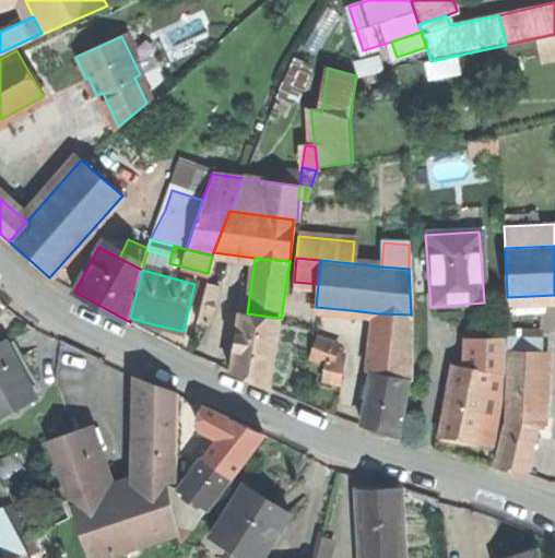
[(197,320),(209,323),(217,288),(205,285),(197,320)]
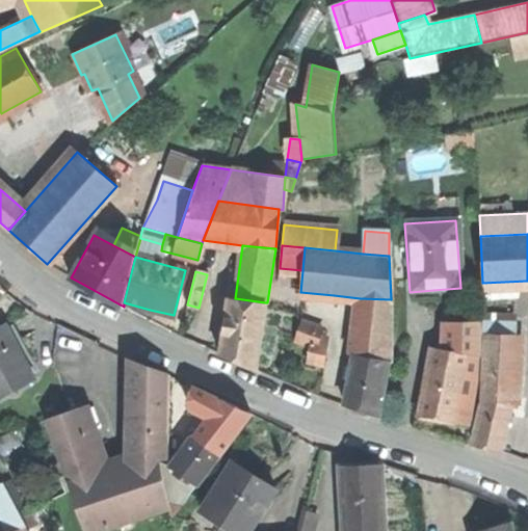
[(257,369),(265,302),(235,298),(227,297),(219,352),(236,360),(257,369)]
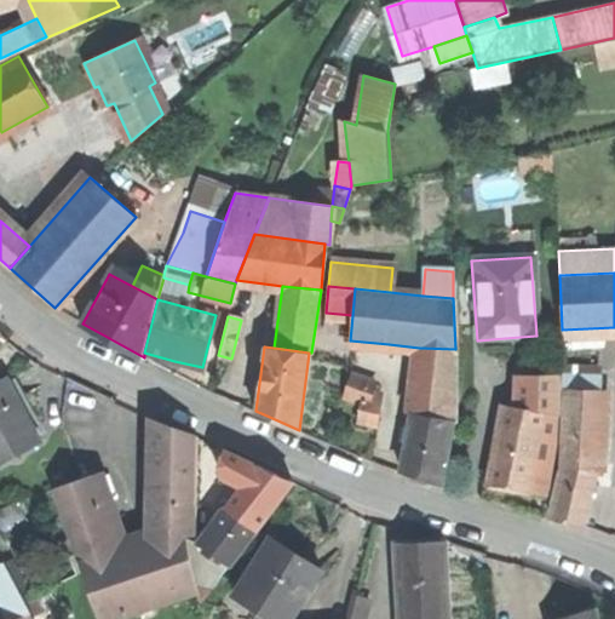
[(419,348),(412,413),(450,420),(455,420),(455,349),(419,348)]
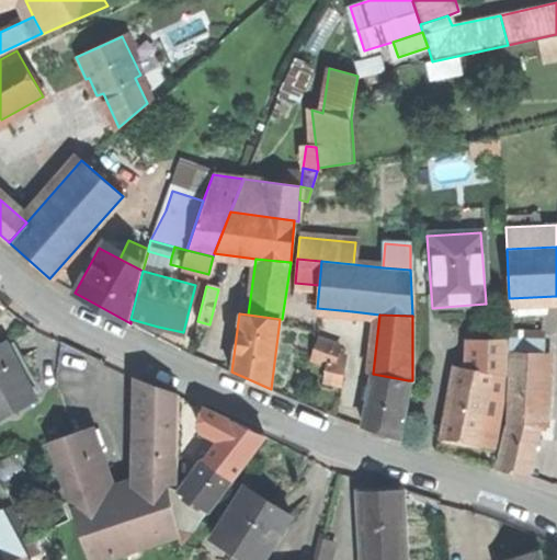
[(508,330),(508,339),(537,340),(537,331),(508,330)]
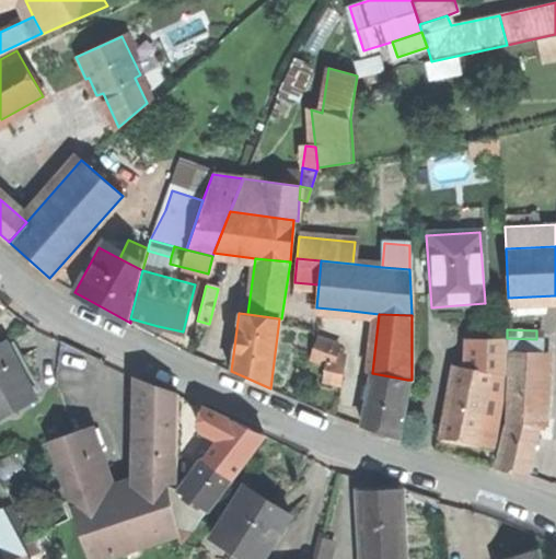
[(471,338),(471,369),(491,372),(502,374),(504,338),(471,338)]
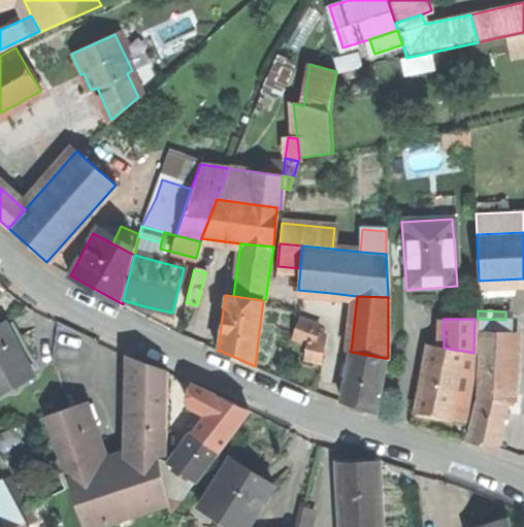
[(477,330),(480,330),(510,331),(511,320),(505,320),(478,319),(477,330)]
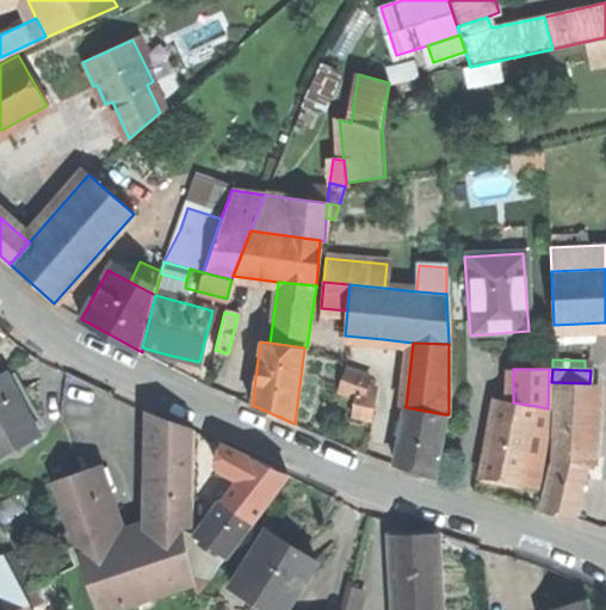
[(0,456),(41,435),(28,412),(17,392),(5,370),(0,373),(0,456)]
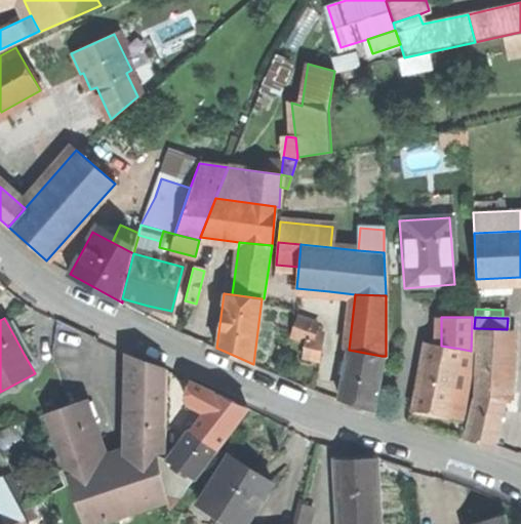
[(288,339),(304,341),(305,337),(306,337),(307,330),(314,331),(315,324),(290,322),(288,339)]
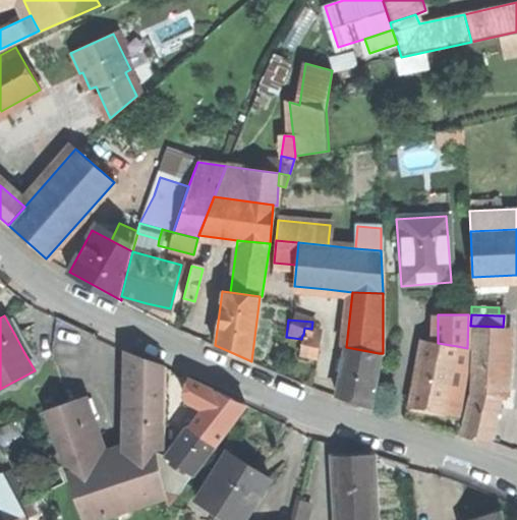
[(503,327),(473,326),(470,393),(499,394),(500,390),(507,390),(508,368),(502,367),(502,351),(503,327)]
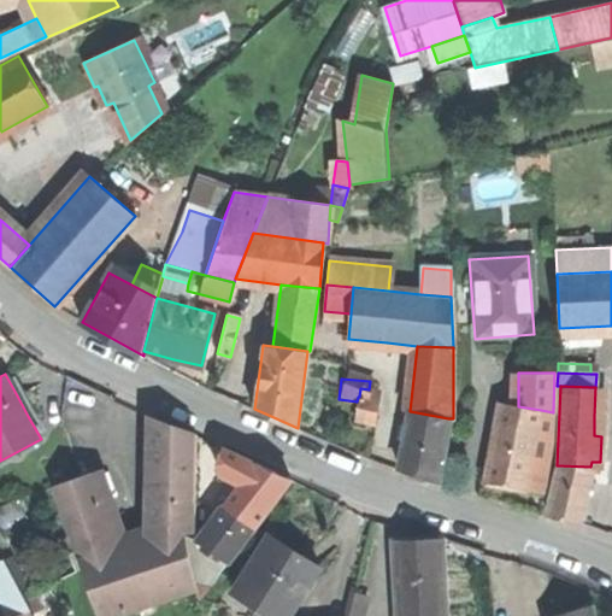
[(24,391),(17,396),(28,416),(36,411),(30,400),(24,391)]
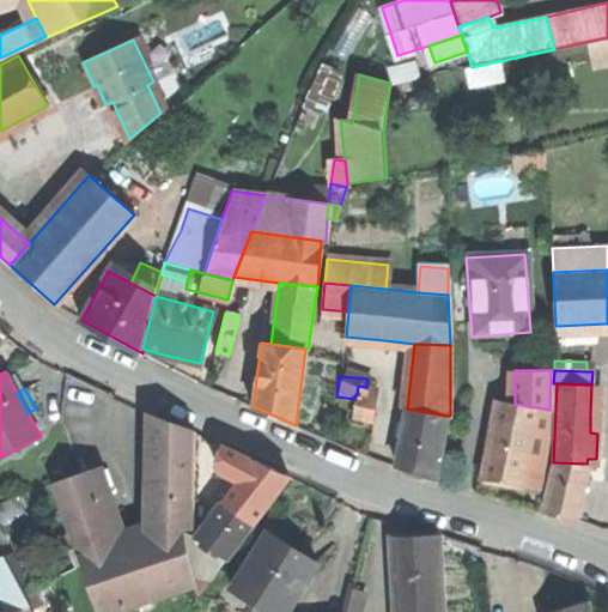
[(354,399),(352,418),(370,420),(374,397),(365,395),(357,394),(356,394),(354,399)]
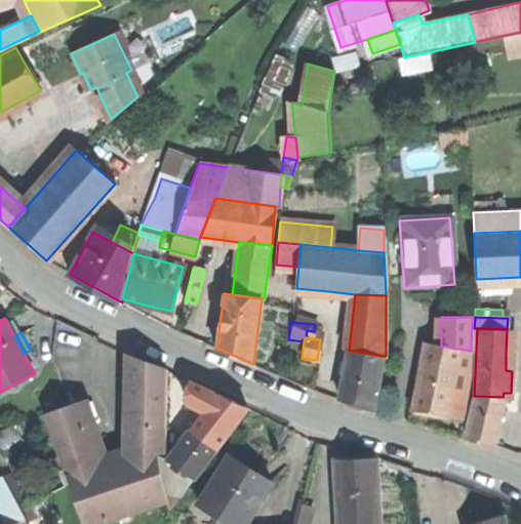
[(441,346),(428,343),(422,362),(413,409),(431,412),(448,415),(461,349),(441,346)]
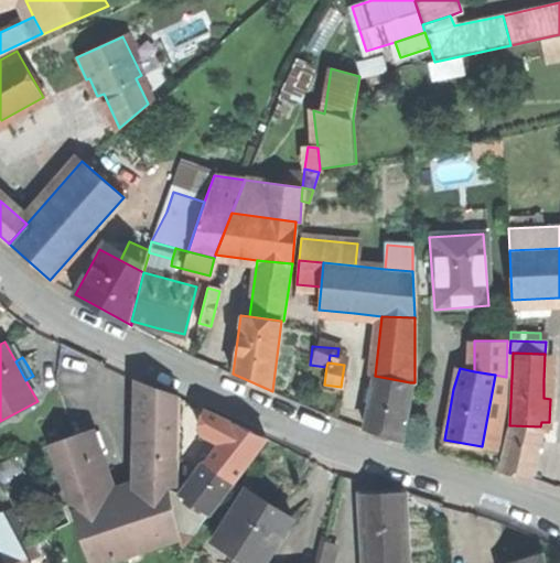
[(506,377),(495,375),(482,446),(494,450),(506,377)]
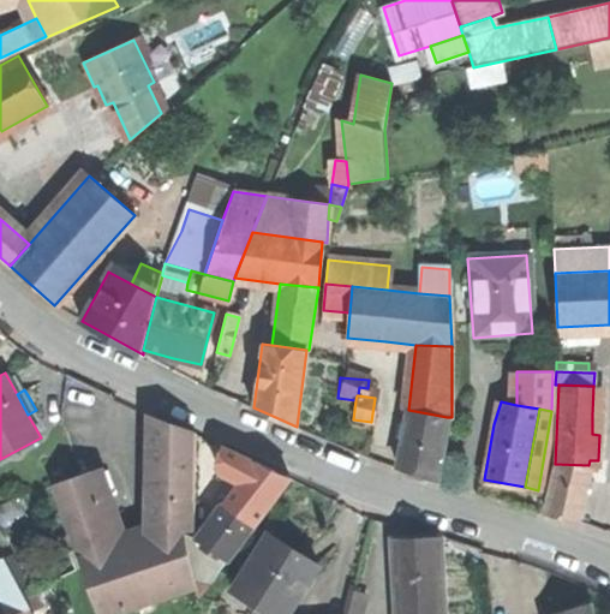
[(447,417),(408,410),(398,468),(436,482),(447,417)]
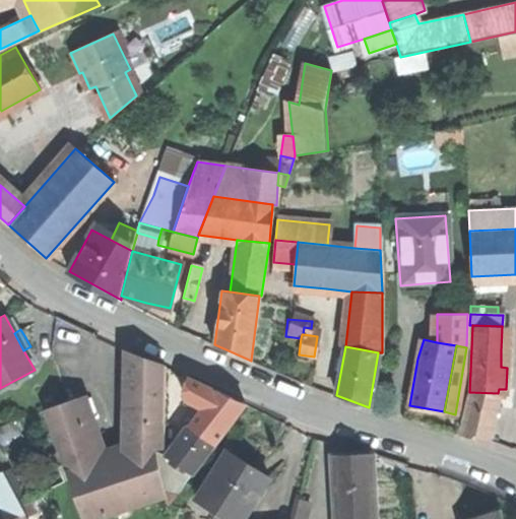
[(125,351),(124,423),(163,422),(164,365),(144,359),(125,351)]
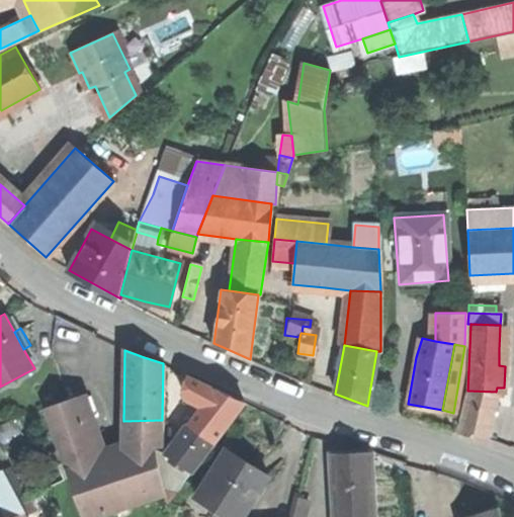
[(195,403),(201,405),(215,388),(187,374),(181,393),(188,399),(195,403)]
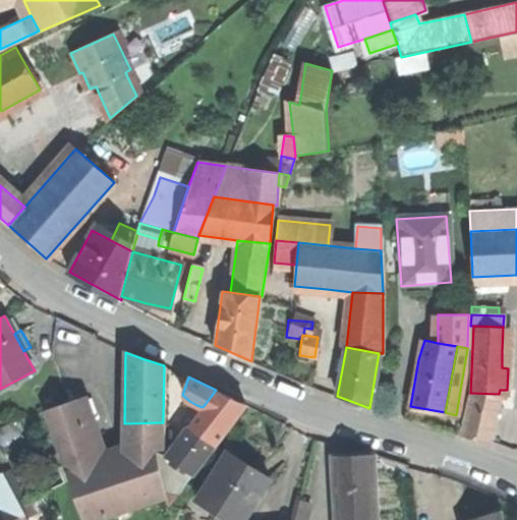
[(188,425),(215,444),(245,403),(228,395),(216,390),(203,407),(198,413),(188,425)]
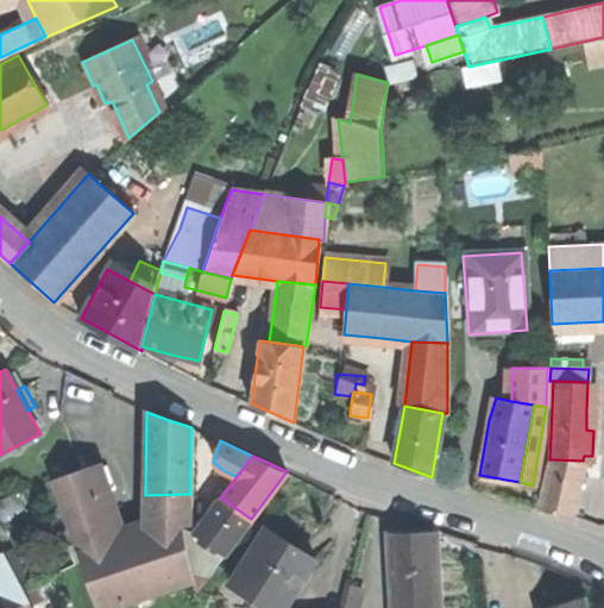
[(572,518),(583,461),(549,459),(540,507),(572,518)]
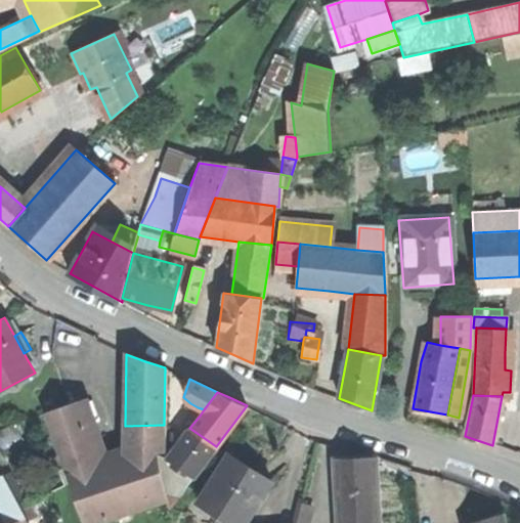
[(45,411),(67,473),(96,462),(75,401),(45,411)]
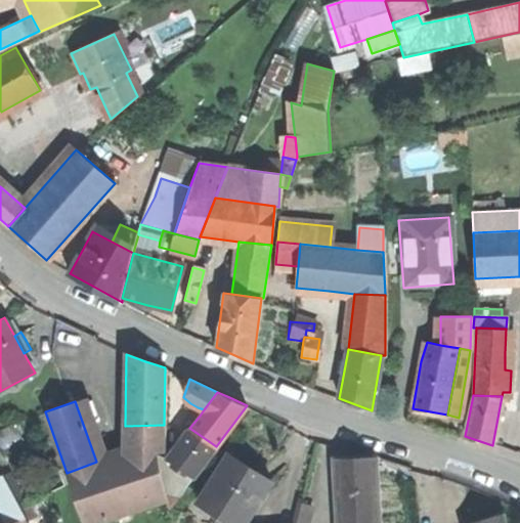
[(195,413),(200,416),(204,409),(198,407),(195,413)]
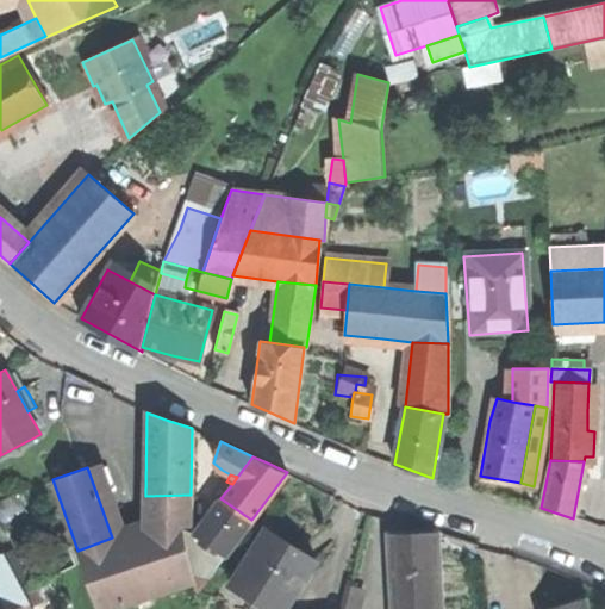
[(16,493),(0,498),(0,515),(22,509),(16,493)]
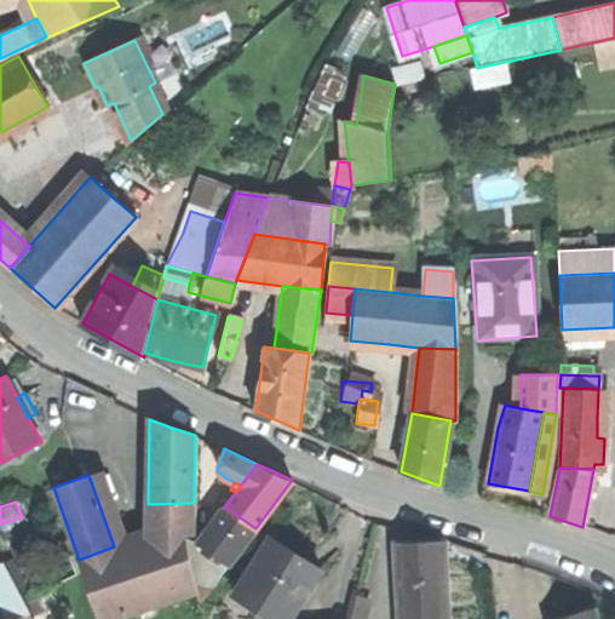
[(148,504),(153,533),(183,523),(183,526),(194,526),(194,503),(148,504)]
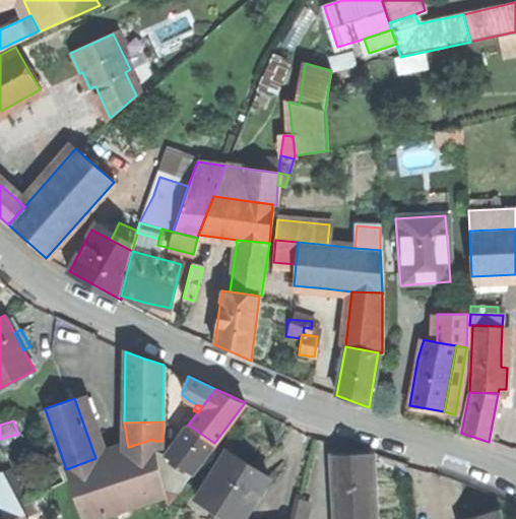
[(192,473),(214,443),(188,425),(167,455),(192,473)]
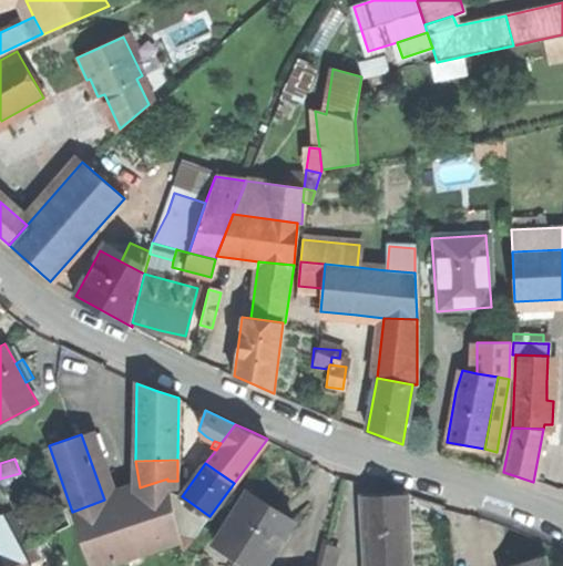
[(140,487),(104,500),(72,512),(91,565),(100,565),(181,539),(178,531),(169,486),(167,481),(167,479),(140,487)]
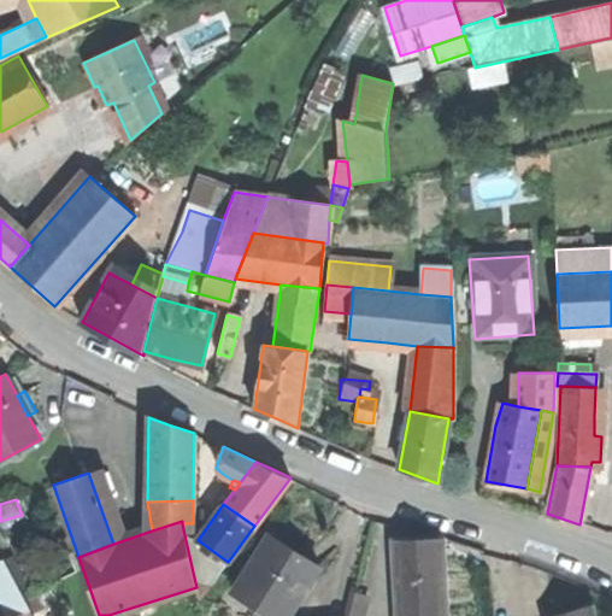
[(192,535),(183,529),(194,578),(206,581),(192,535)]
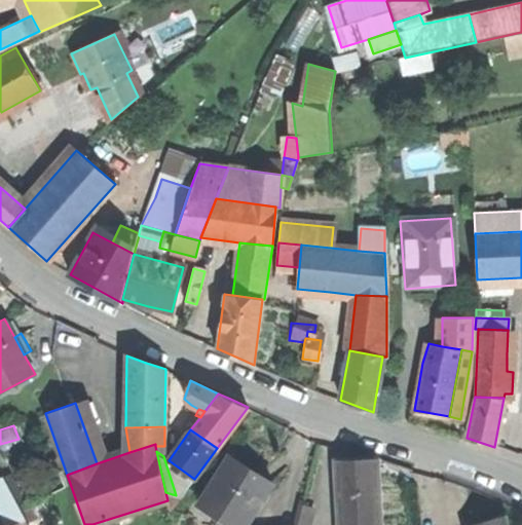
[(249,471),(227,457),(198,504),(231,524),(245,524),(270,484),(249,471)]
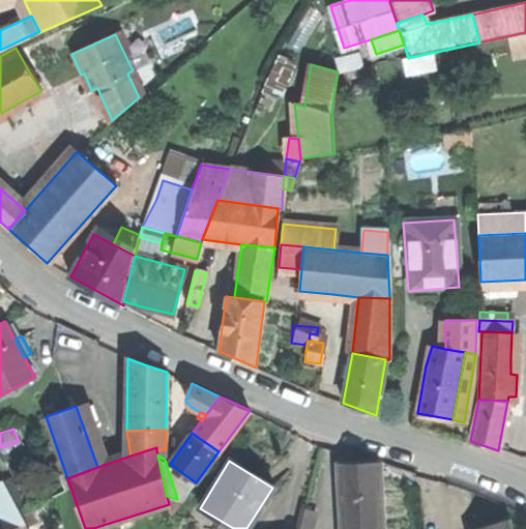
[(357,463),(339,464),(342,528),(381,528),(378,463),(357,463)]
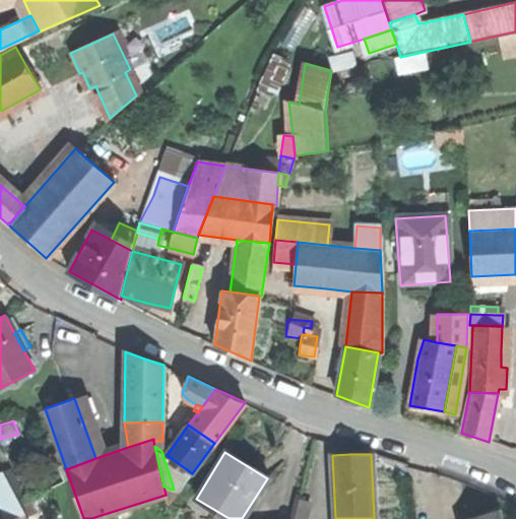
[(0,503),(6,518),(10,518),(24,514),(0,470),(0,503)]
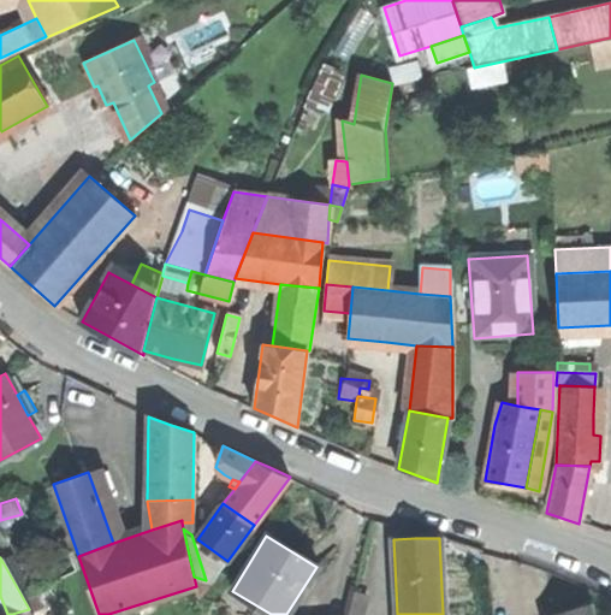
[(212,581),(206,580),(194,577),(196,586),(199,598),(212,581)]
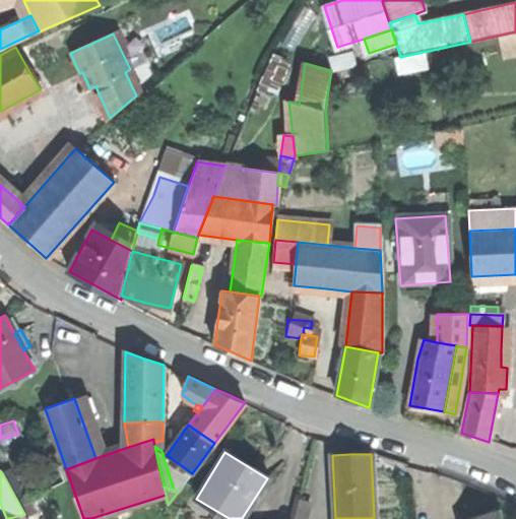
[(293,499),(291,518),(306,518),(308,501),(293,499)]
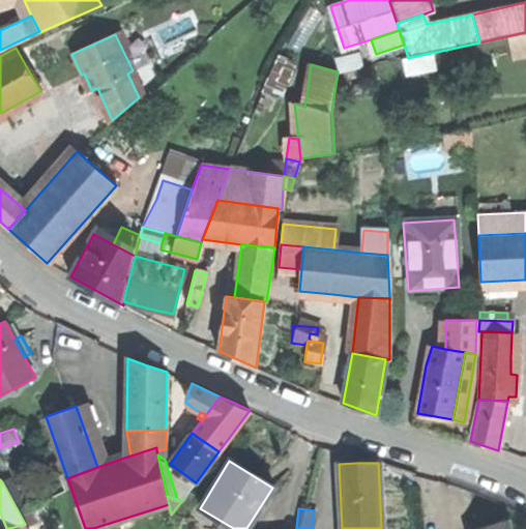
[(465,521),(468,528),(478,528),(474,518),(465,521)]
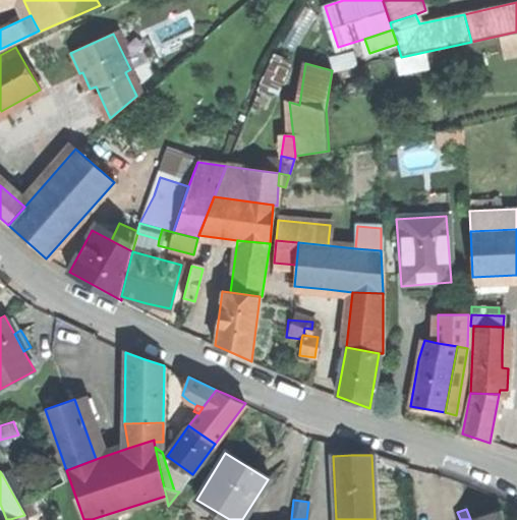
[(500,519),(498,511),(480,516),(470,519),(500,519)]
